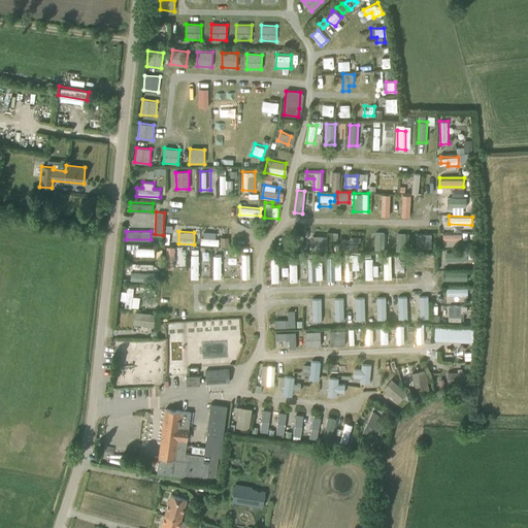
[(216,237),(216,231),(203,231),(203,238),(201,237),(200,244),(219,244),(220,238),(216,237)]
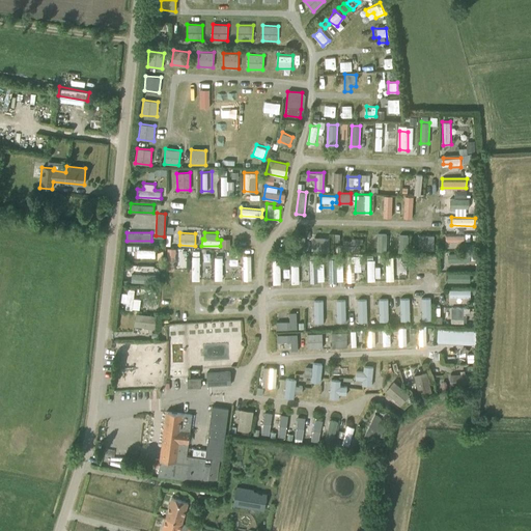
[(408,248),(409,233),(396,233),(396,248),(408,248)]
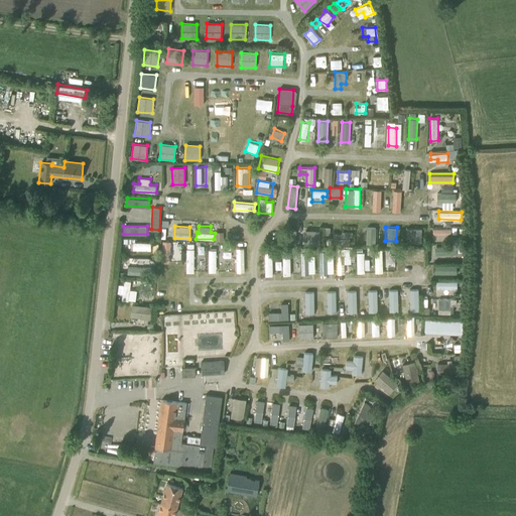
[(421,242),(422,228),(407,227),(406,242),(421,242)]
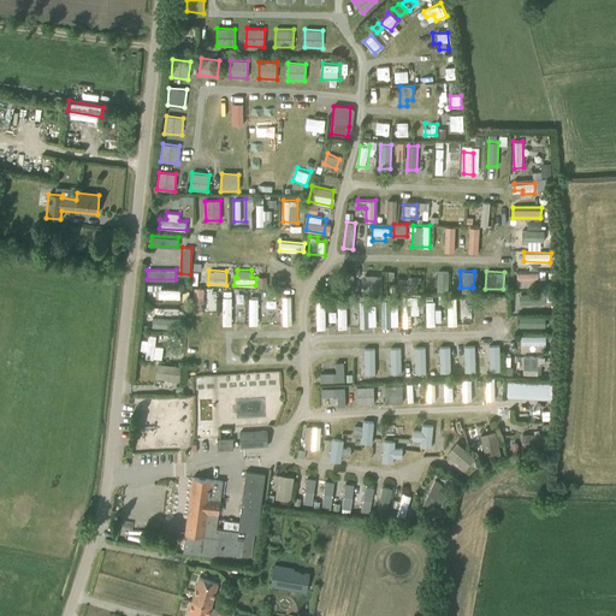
[(517,272),(517,286),(545,288),(545,273),(517,272)]
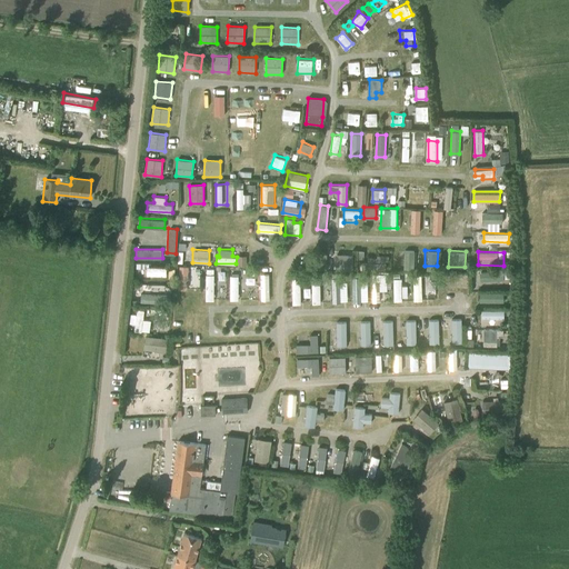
[(352,267),(352,253),(336,255),(336,267),(352,267)]
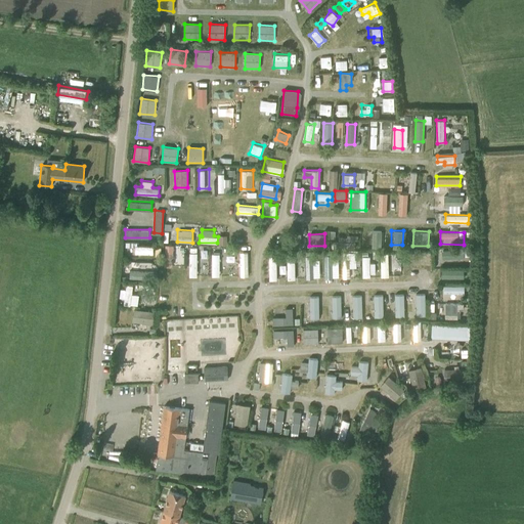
[(358,235),(340,235),(340,247),(357,247),(358,235)]
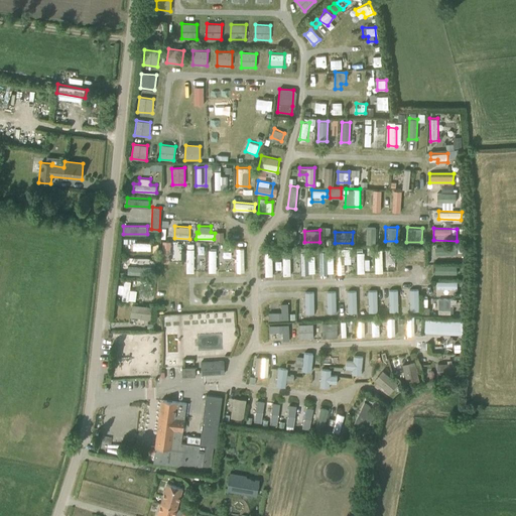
[(151,250),(151,242),(133,242),(133,250),(151,250)]
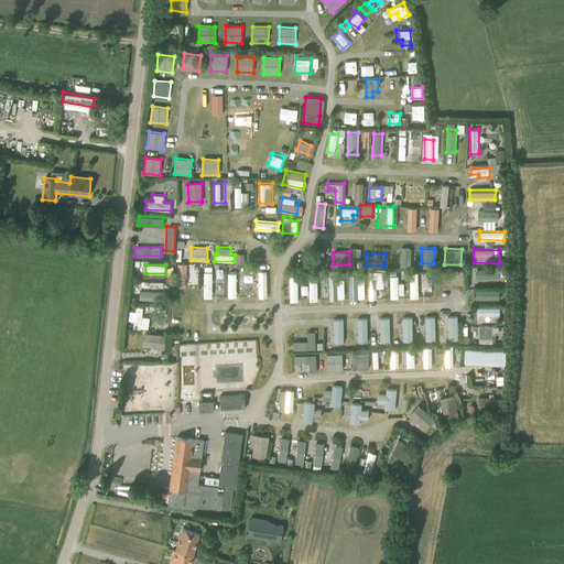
[(476,278),(499,277),(499,269),(476,270),(476,278)]
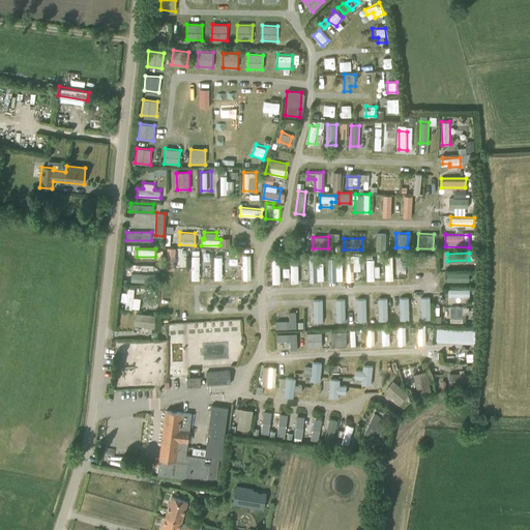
[(252,254),(242,255),(243,278),(252,278),(252,254)]
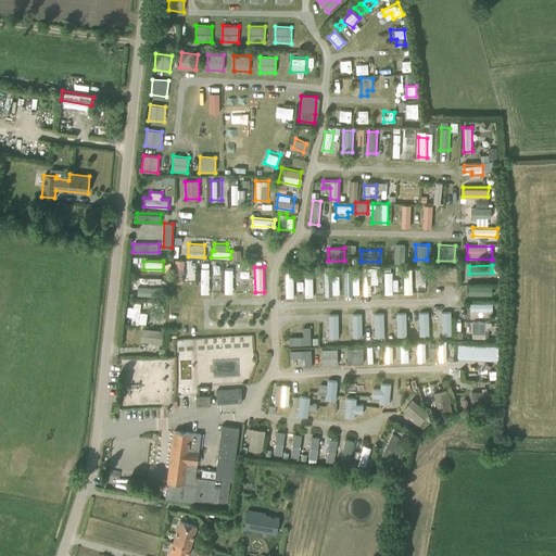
[(201,267),(200,293),(210,293),(210,268),(201,267)]
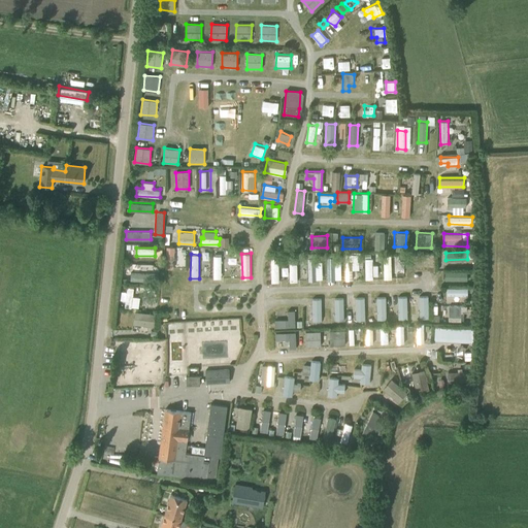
[(213,255),(213,277),(222,278),(222,255),(213,255)]
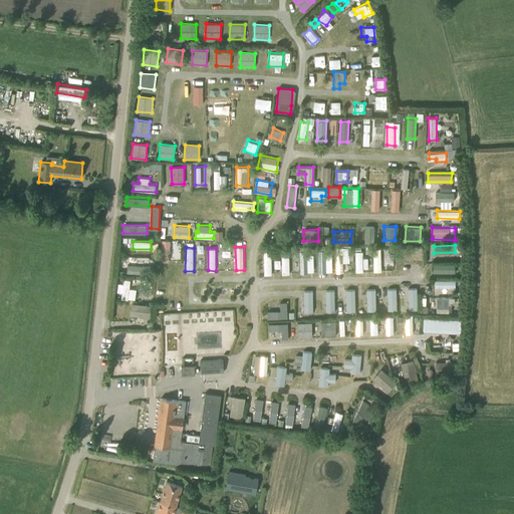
[(381,271),(381,248),(373,248),(373,271),(381,271)]
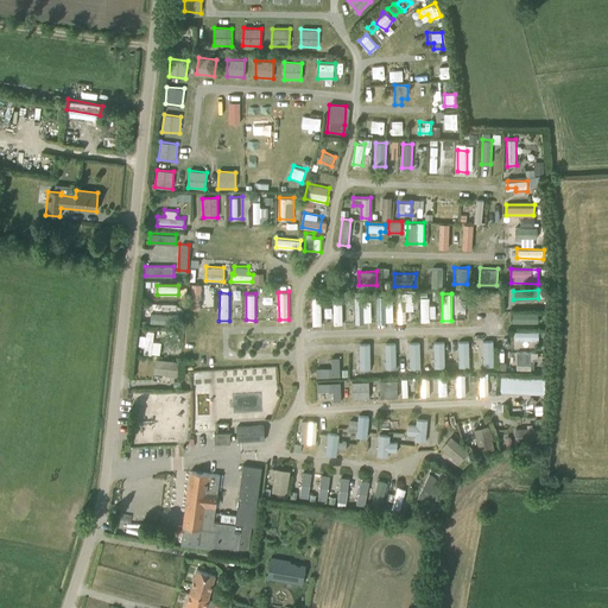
[(354,297),(355,322),(372,322),(371,301),(362,301),(361,296),(354,297)]
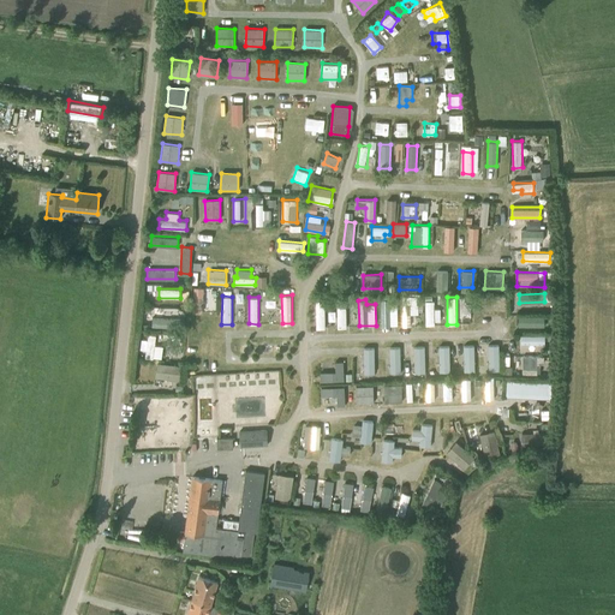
[(326,300),(316,300),(316,328),(326,328),(326,300)]
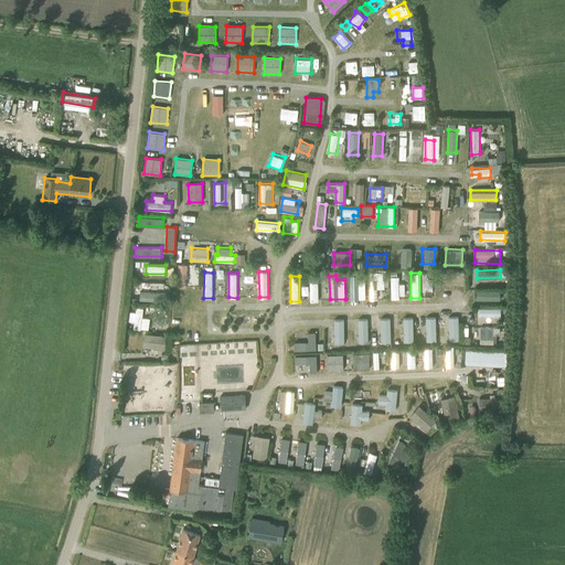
[(391,276),(391,298),(400,298),(400,276),(391,276)]
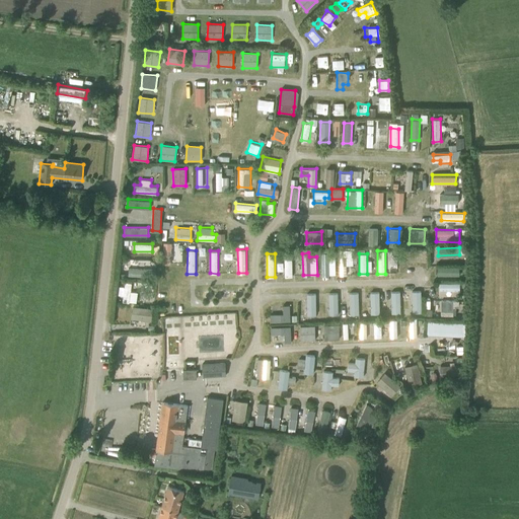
[(293,276),(293,254),(284,254),(285,277),(293,276)]
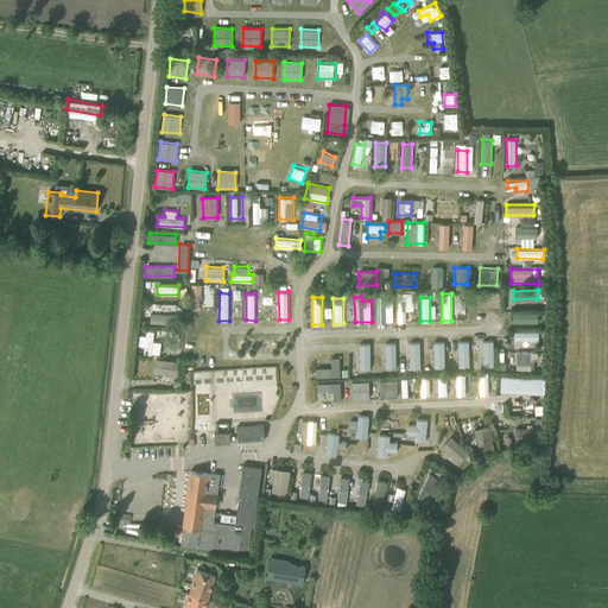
[(377,299),(377,321),(393,321),(393,299),(377,299)]
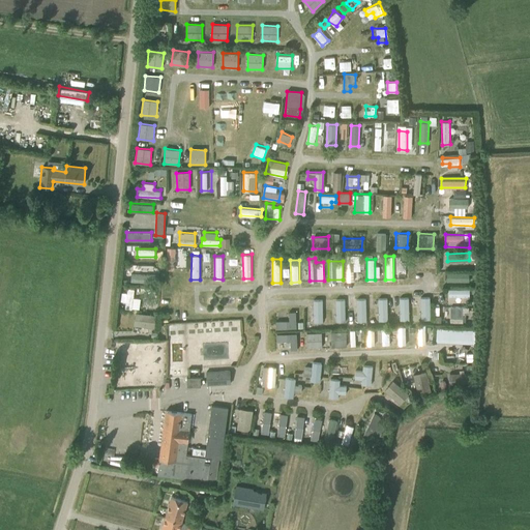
[(359,262),(347,262),(347,281),(355,280),(354,270),(359,270),(359,262)]
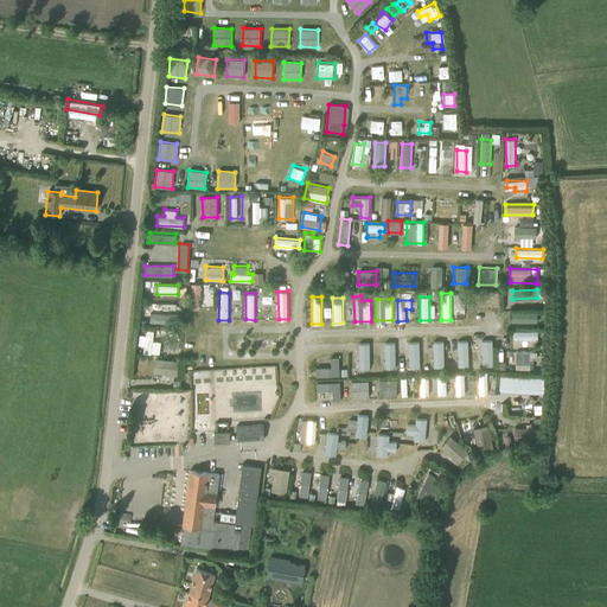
[(535,311),(512,310),(511,321),(535,321),(535,311)]
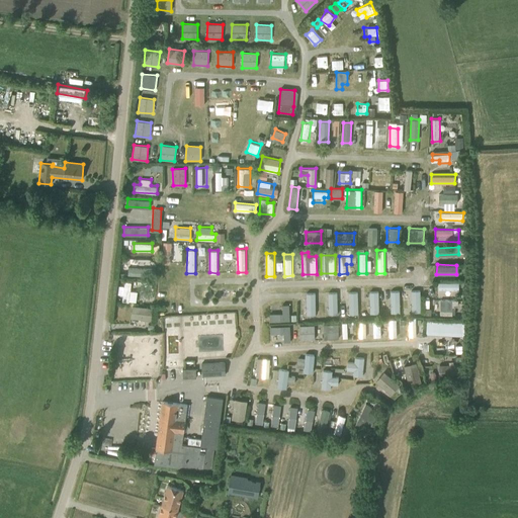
[(124,280),(122,300),(137,301),(138,290),(132,289),(133,281),(124,280)]
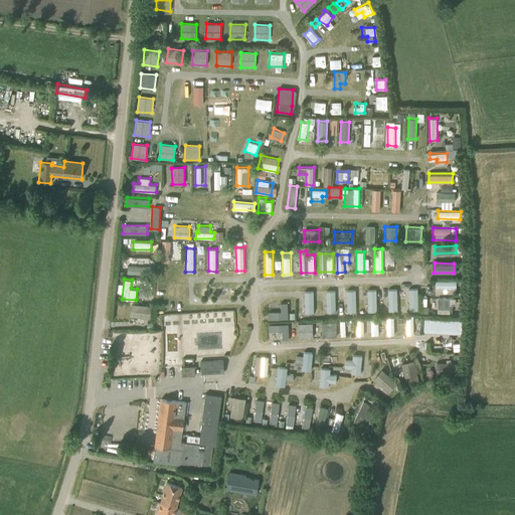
[(438,279),(438,280),(453,280),(453,288),(456,288),(457,279),(438,279)]
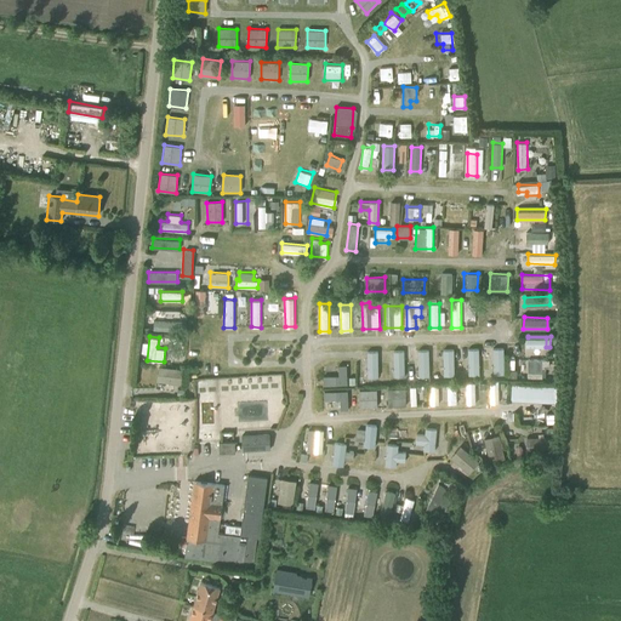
[(493,347),(494,374),(505,374),(503,347),(493,347)]
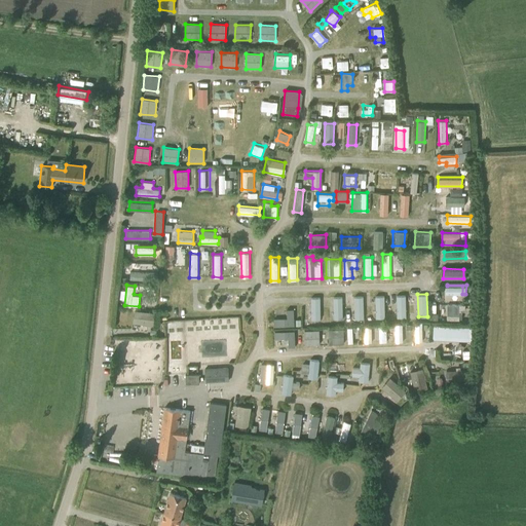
[(353,296),(354,318),(364,318),(364,295),(353,296)]
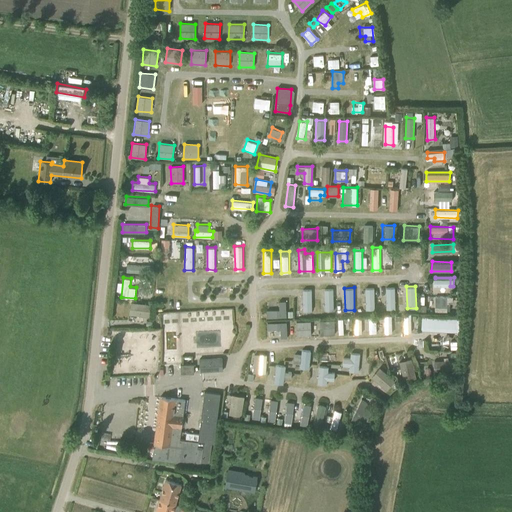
[(375,309),(374,287),(365,287),(366,309),(375,309)]
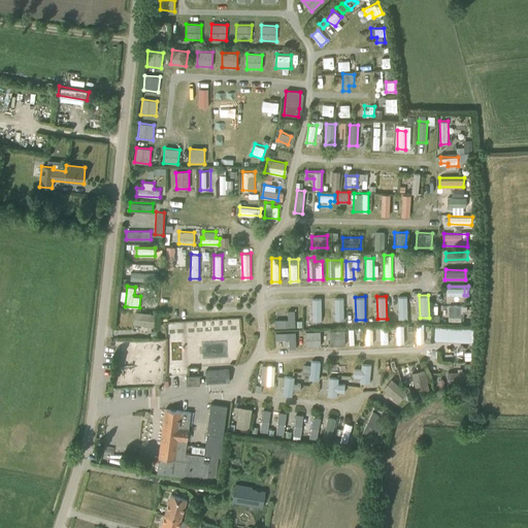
[(398,317),(407,317),(407,296),(398,296),(398,317)]
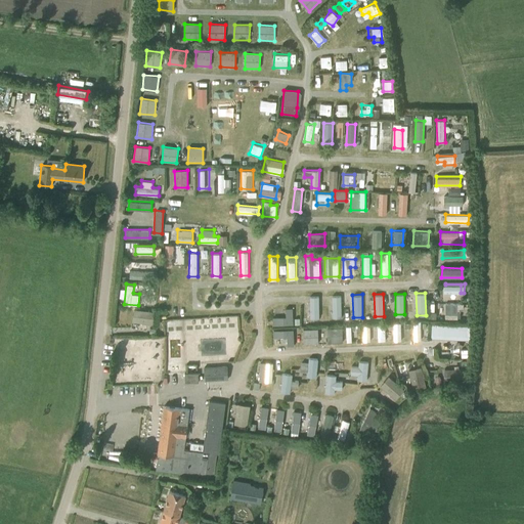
[(319,317),(318,295),(309,296),(310,317),(319,317)]
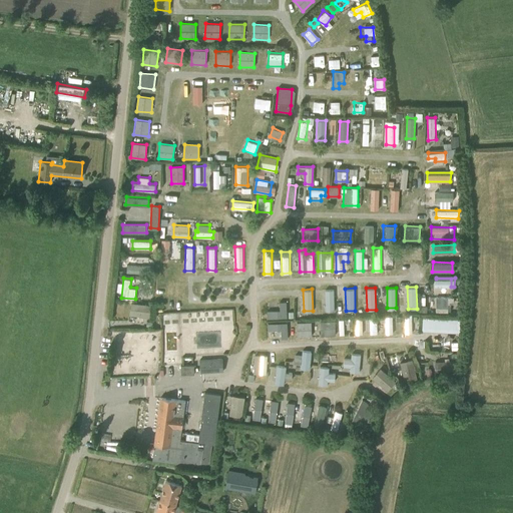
[(334,289),(325,289),(325,312),(335,312),(334,289)]
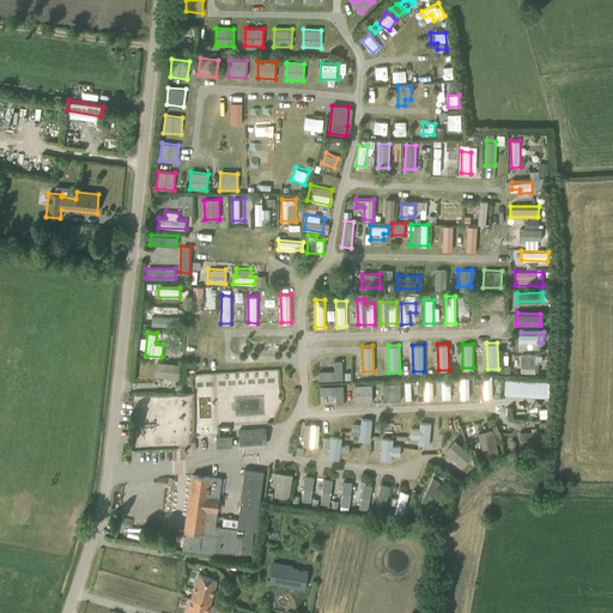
[(521,353),(521,370),(536,371),(536,353),(521,353)]
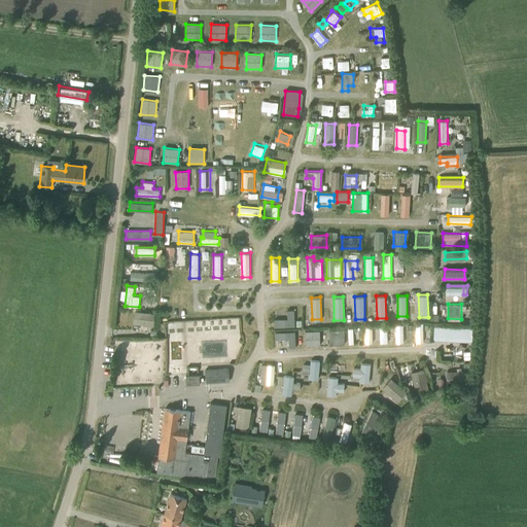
[(295,325),(294,309),(287,309),(287,317),(274,318),(274,326),(295,325)]
